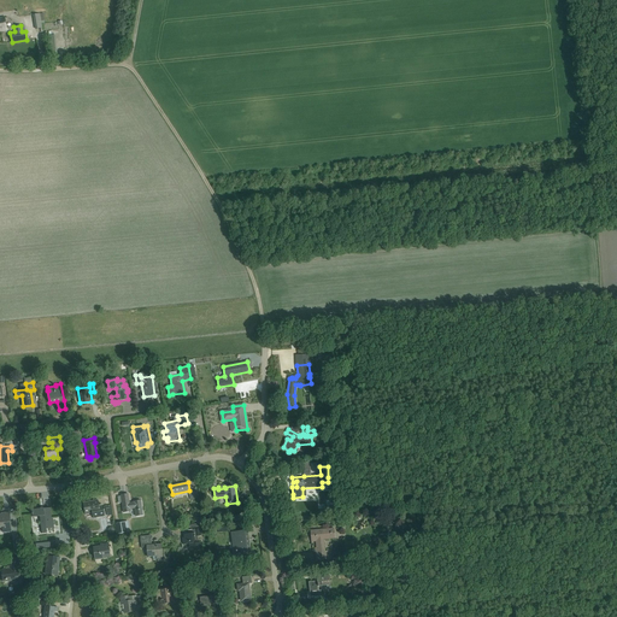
[(124,512),(130,511),(130,509),(135,507),(136,516),(142,515),(141,500),(134,501),(134,503),(129,504),(128,494),(121,495),(124,512)]
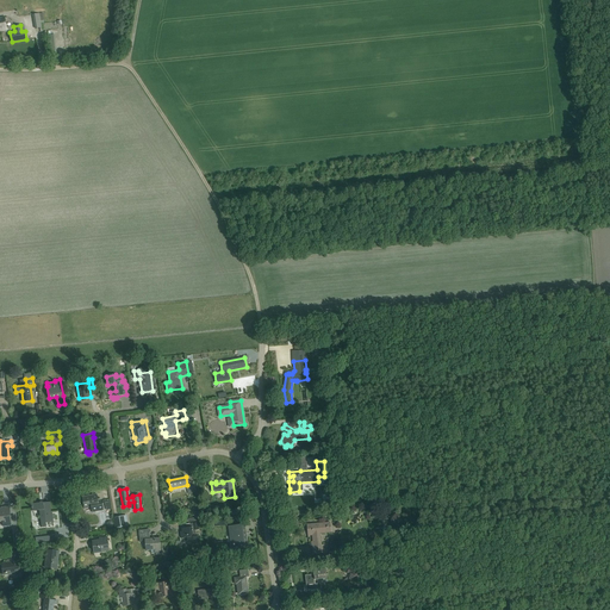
[(98,495),(82,497),(85,509),(92,508),(92,512),(104,510),(103,503),(99,504),(98,495)]
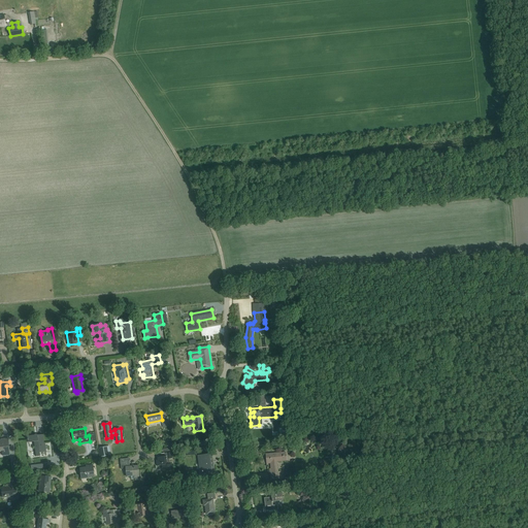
[(28,440),(28,442),(34,441),(36,457),(40,456),(40,453),(46,452),(45,442),(44,442),(43,434),(38,435),(37,435),(28,436),(28,438),(27,438),(28,440)]
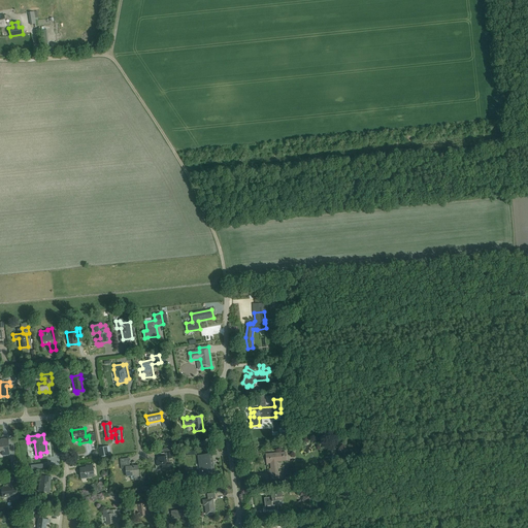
[(10,455),(8,438),(4,438),(4,439),(0,439),(0,451),(2,451),(2,456),(10,455)]
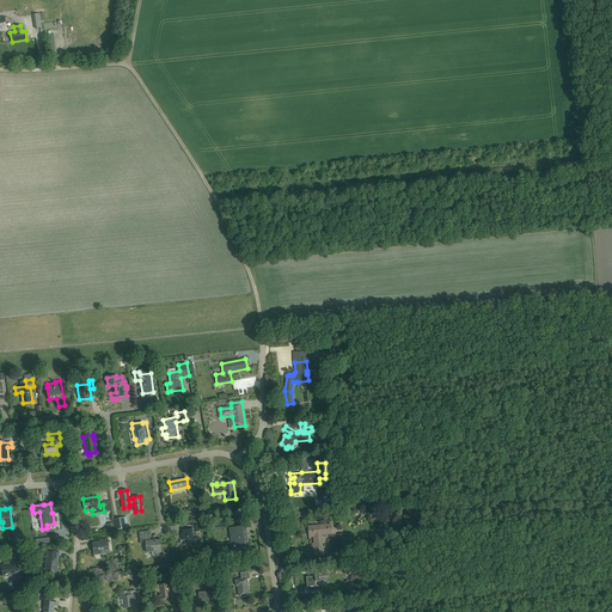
[(182,539),(188,539),(189,543),(200,542),(200,537),(197,538),(196,532),(200,531),(199,524),(190,525),(190,528),(183,530),(183,533),(182,533),(182,539)]
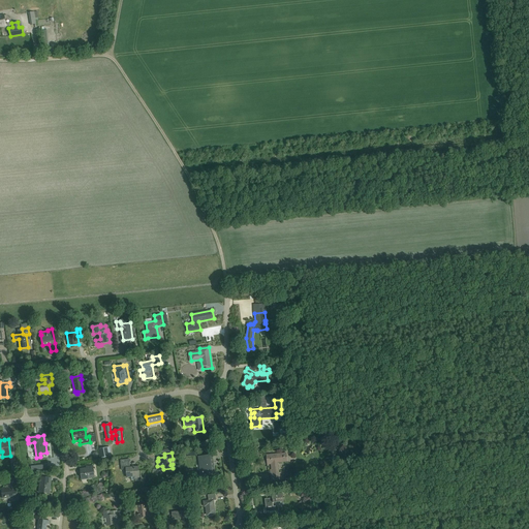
[(272,470),(270,470),(271,480),(282,479),(281,472),(279,473),(278,463),(287,462),(286,453),(266,455),(267,460),(268,460),(269,464),(271,463),(272,470)]
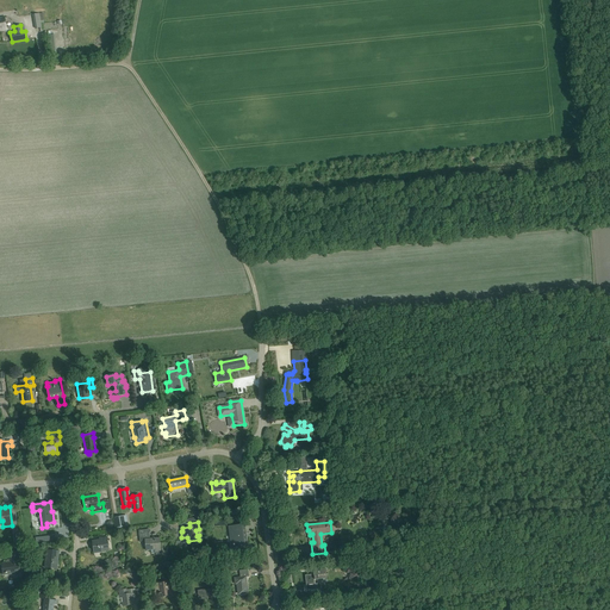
[(367,526),(366,526),(366,522),(356,523),(356,534),(367,533),(367,526)]
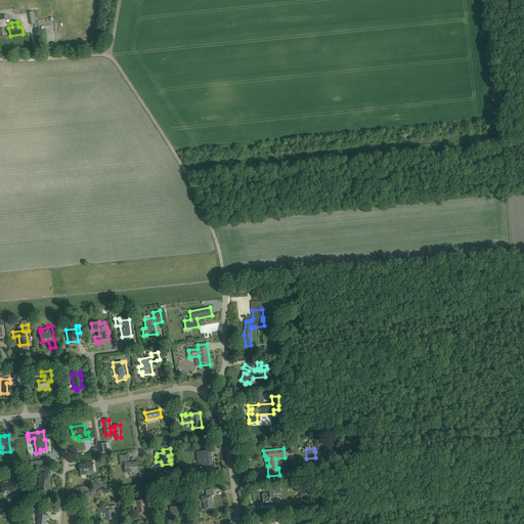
[(211,467),(212,467),(210,450),(195,452),(199,472),(211,470),(211,467)]
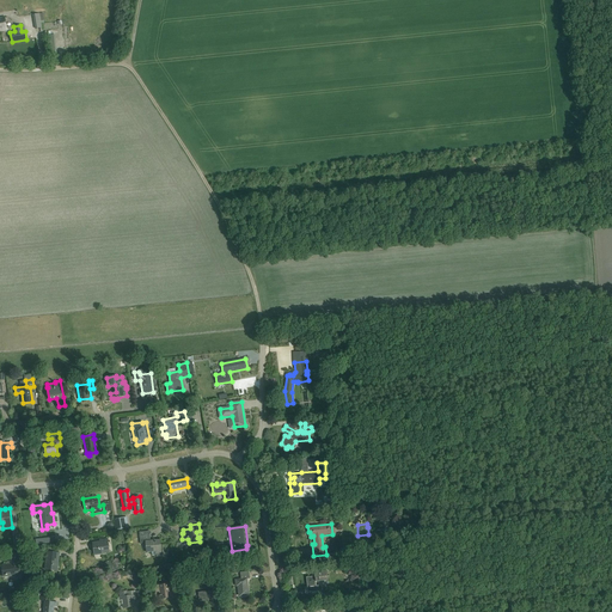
[(140,544),(146,543),(147,552),(157,551),(157,554),(161,552),(160,539),(151,540),(151,534),(140,536),(140,544)]
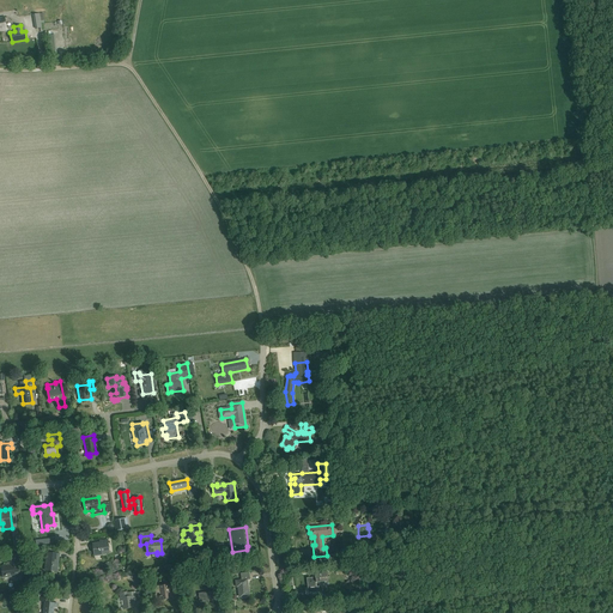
[(93,544),(95,557),(102,556),(102,554),(109,553),(108,540),(103,540),(103,542),(93,544)]
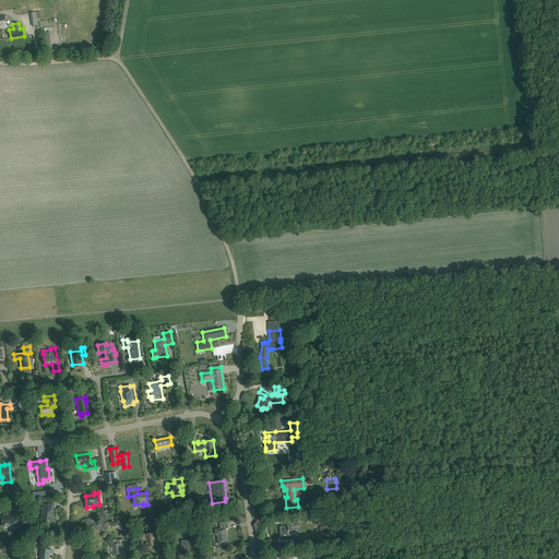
[(42,520),(52,521),(55,504),(43,503),(42,520)]
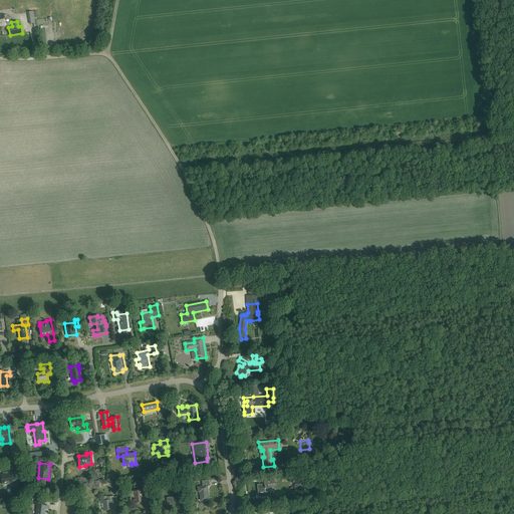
[(6,484),(10,484),(10,483),(18,481),(17,472),(16,472),(15,465),(7,466),(8,474),(1,475),(2,479),(1,479),(1,483),(2,483),(5,483),(6,483),(6,484)]
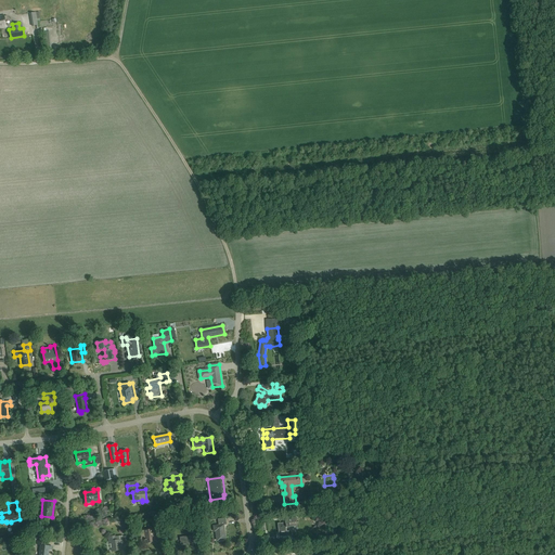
[(297,526),(296,516),(285,517),(285,521),(285,523),(278,524),(280,537),(289,536),(288,531),(286,531),(286,527),(297,526)]
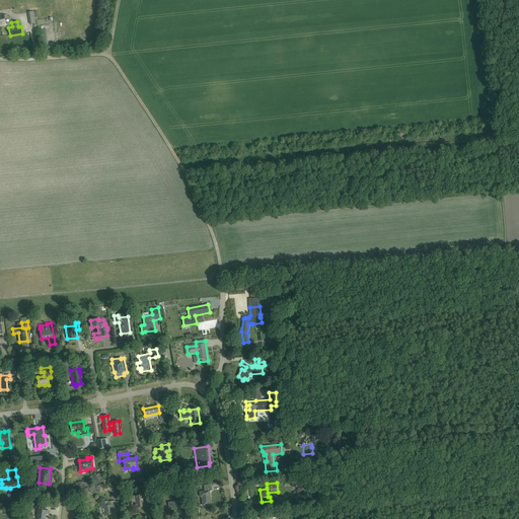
[(201,498),(202,497),(203,505),(211,504),(209,491),(212,491),(211,487),(204,488),(205,492),(200,493),(201,498)]
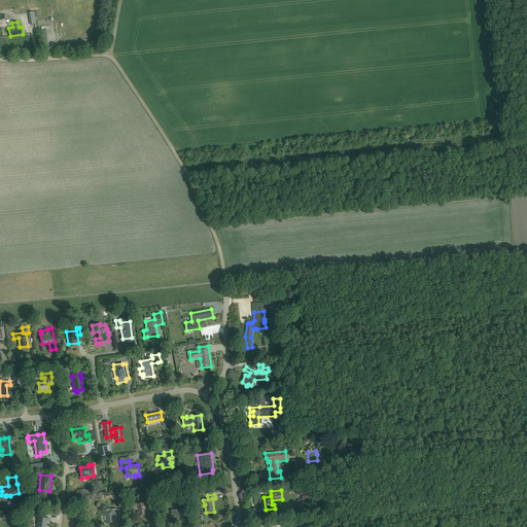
[(135,511),(137,511),(138,516),(147,515),(146,506),(150,506),(149,497),(146,498),(146,502),(134,503),(135,511)]
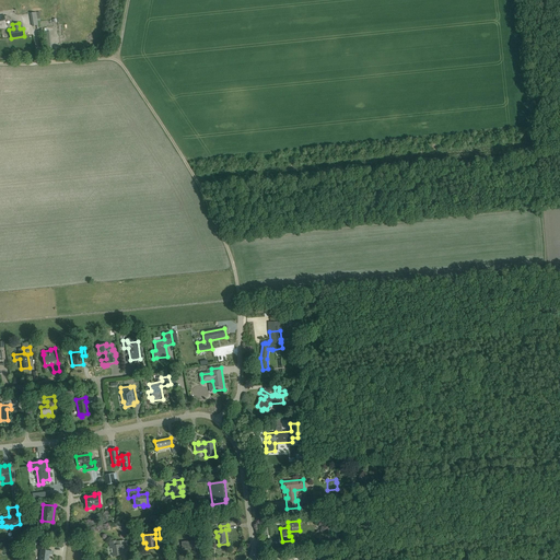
[(195,540),(182,541),(183,550),(196,548),(195,546),(199,545),(198,537),(194,537),(195,540)]
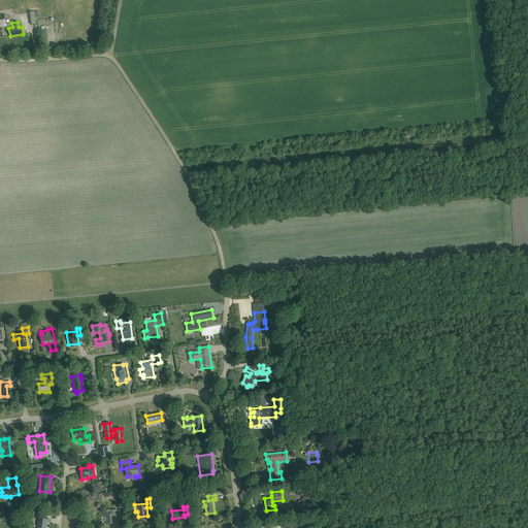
[(117,510),(117,509),(109,510),(103,510),(103,515),(105,515),(106,525),(116,524),(114,518),(118,518),(117,510)]
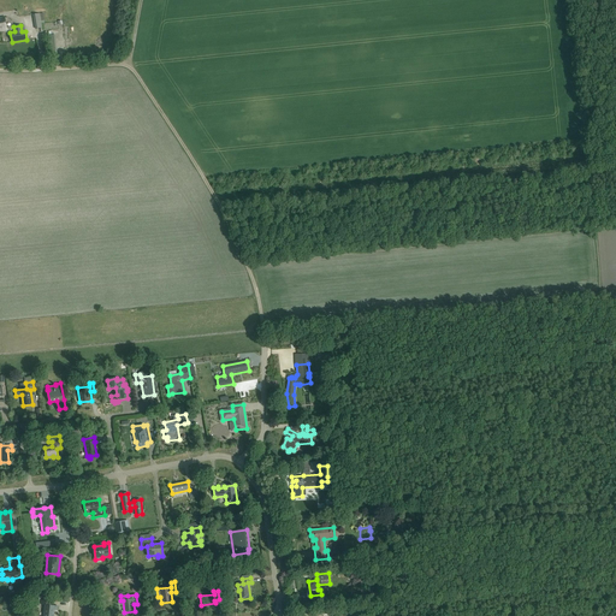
[(41,604),(46,605),(43,615),(53,615),(54,610),(58,610),(58,606),(51,605),(51,600),(42,600),(41,604)]
